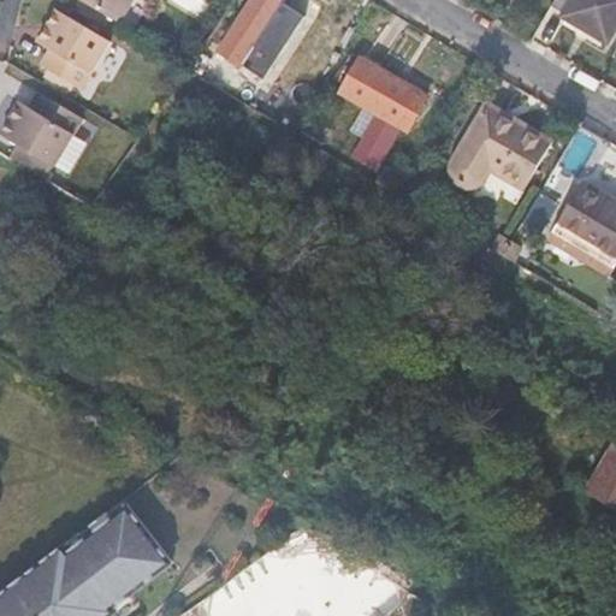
[(83,0),(117,19),(119,16),(124,15),(131,0),(83,0)]
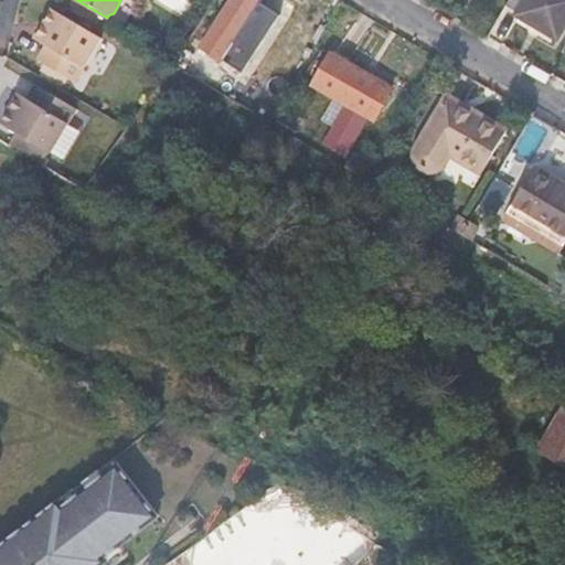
[(222,59),(257,0),(228,0),(200,45),(222,59)]
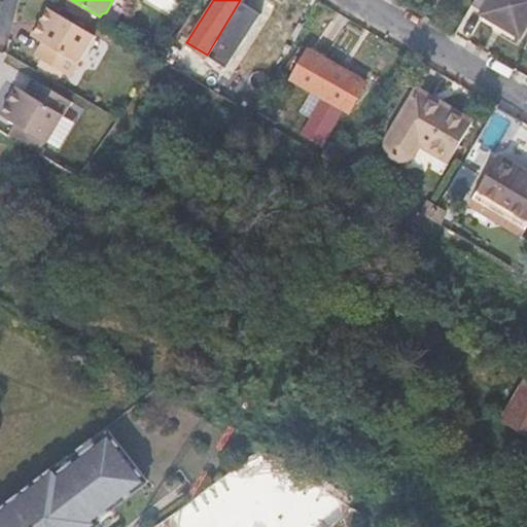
[(526,0),(473,0),(471,5),(484,11),(482,13),(519,35),(526,22),(526,0)]
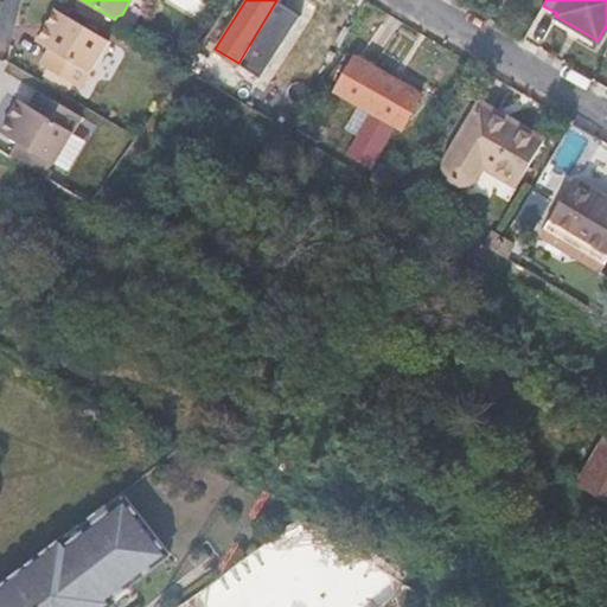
[(81,84),(108,40),(56,8),(37,39),(51,48),(42,63),(81,84)]
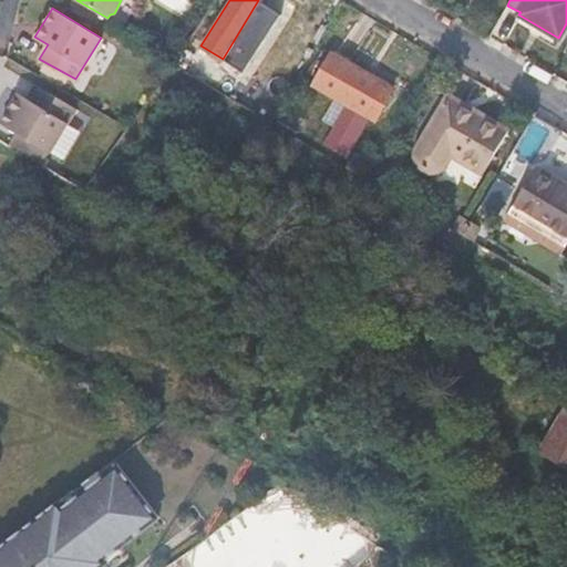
[(331,52),(313,83),(374,120),(391,88),(331,52)]
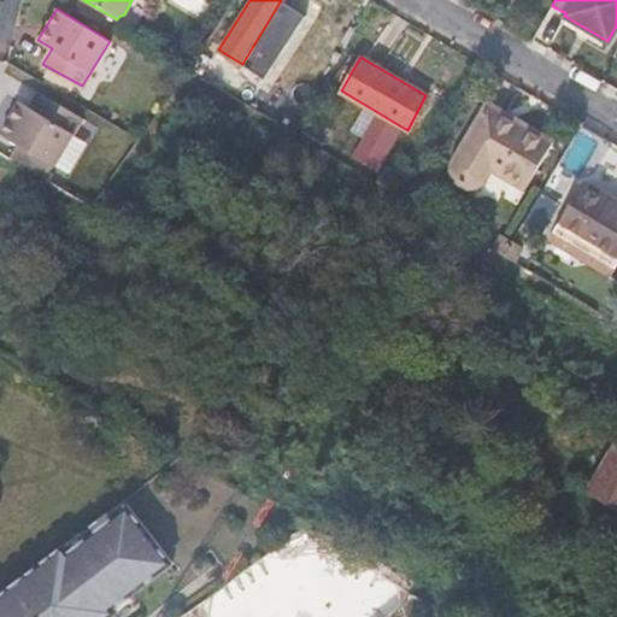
[(52,164),(81,116),(40,90),(30,106),(18,100),(0,131),(52,164)]
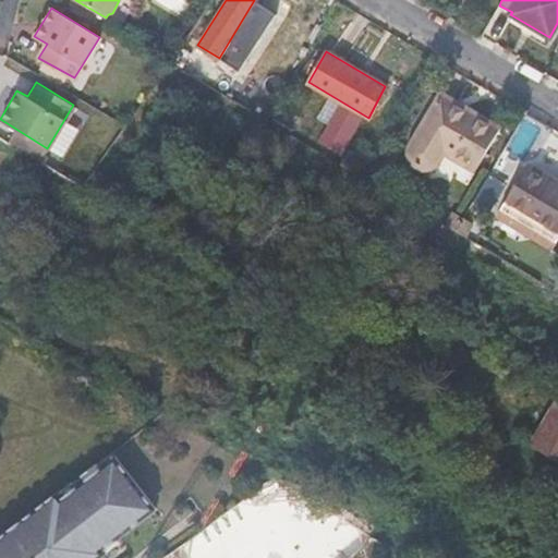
[(498,126),(439,92),(407,146),(407,159),(416,166),(423,166),(431,164),(438,152),(472,171),(498,126)]
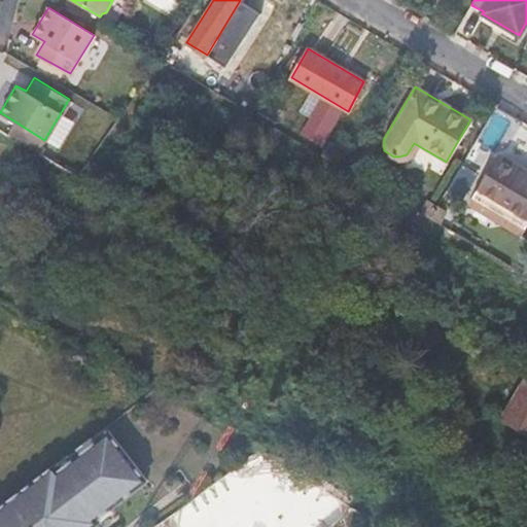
[(329,127),(311,116),(301,133),(319,144),(329,127)]
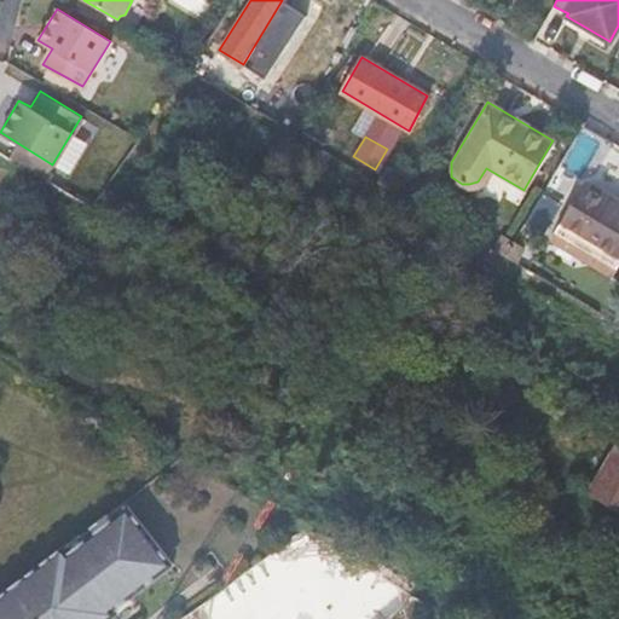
[(375,180),(398,195),(408,179),(386,166),(375,180)]
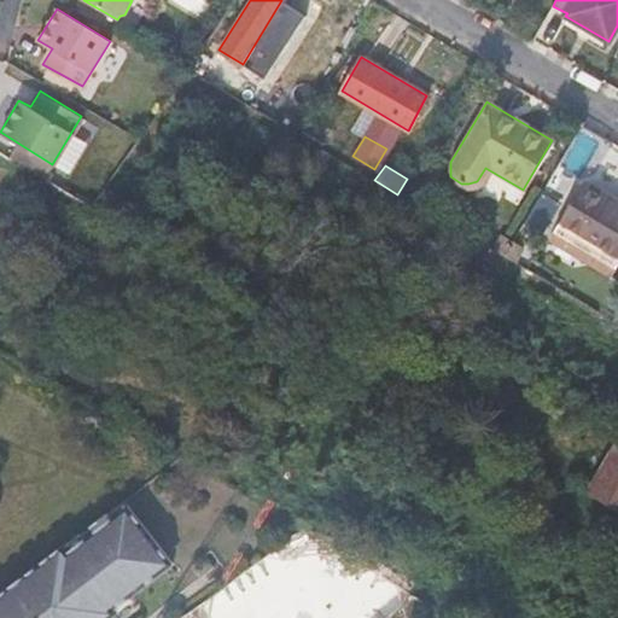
[(616,264),(617,260),(617,198),(584,179),(555,229),(616,264)]
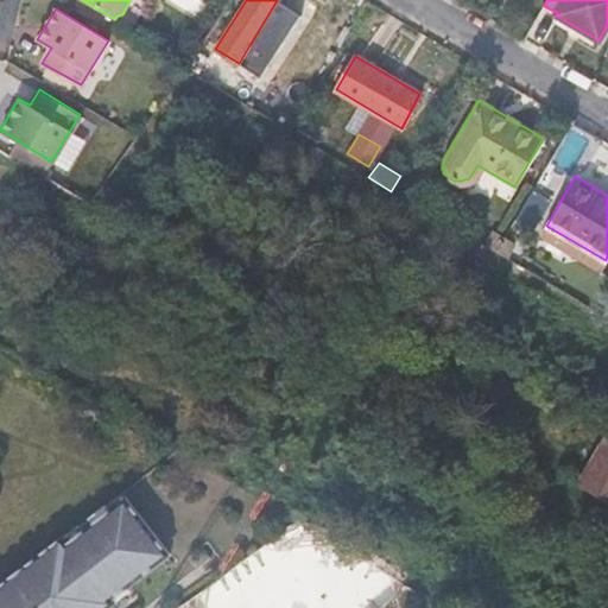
[(607,501),(607,437),(581,485),(607,501)]
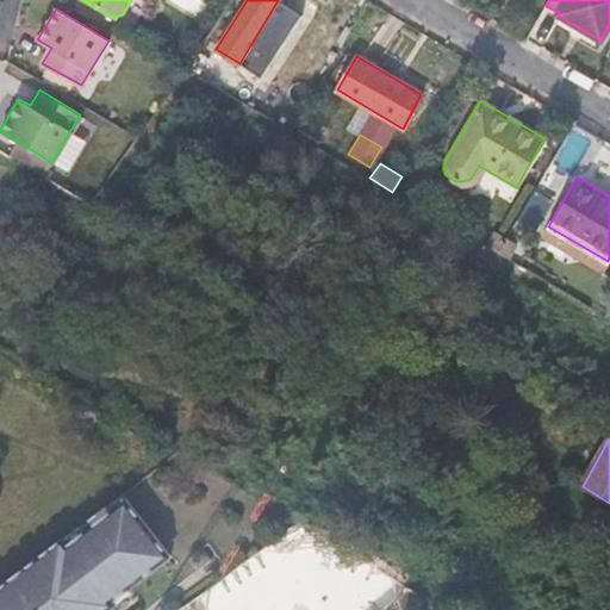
[(67,547),(61,540),(0,586),(0,609),(107,609),(113,607),(110,603),(169,558),(125,500),(67,547)]
